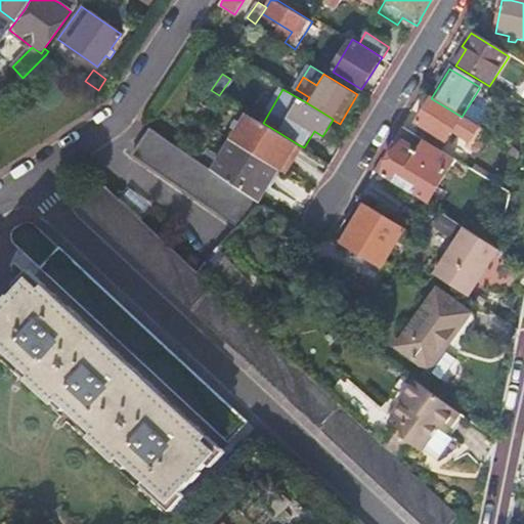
[(467,140),(476,126),(462,117),(431,98),(415,125),(445,143),(453,131),(467,140)]
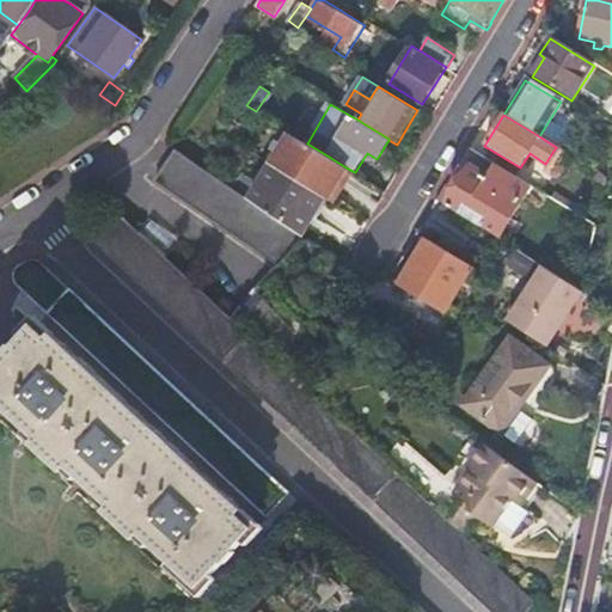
[(293,134),(274,165),(275,165),(310,188),(326,197),(328,199),(348,169),(329,157),(307,144),(293,134)]
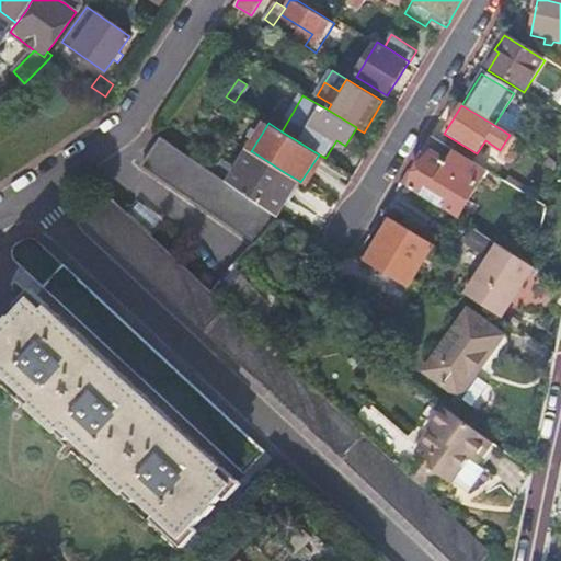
[(255,249),(279,220),(277,218),(276,217),(230,186),(229,185),(163,138),(142,167),(255,249)]
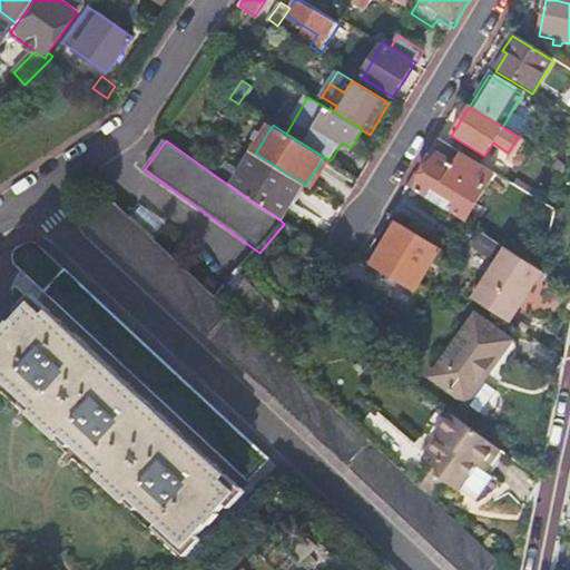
[(255,154),(233,188),(234,189),(281,220),(304,184),(288,175),(256,154),(255,154)]
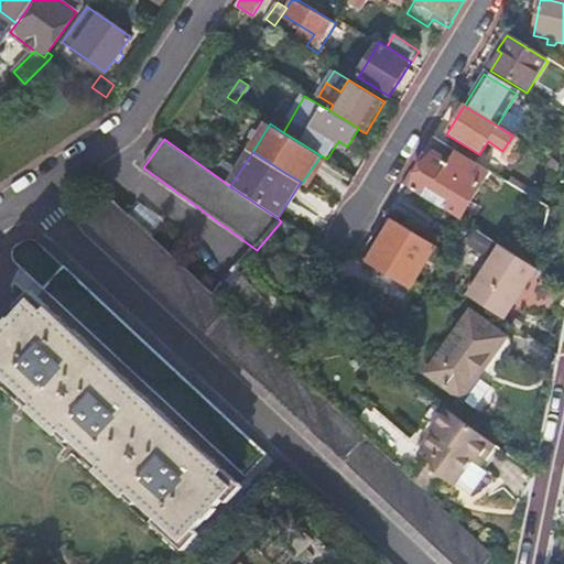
[(433,156),(411,193),(458,221),(488,173),(456,153),(448,165),(433,156)]
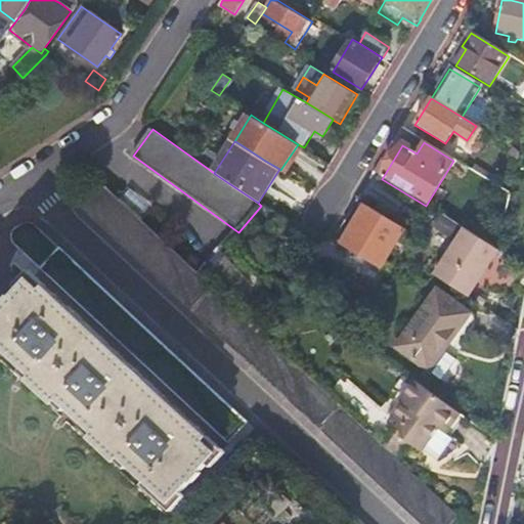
[(304,147),(298,144),(280,170),(287,174),(304,147)]
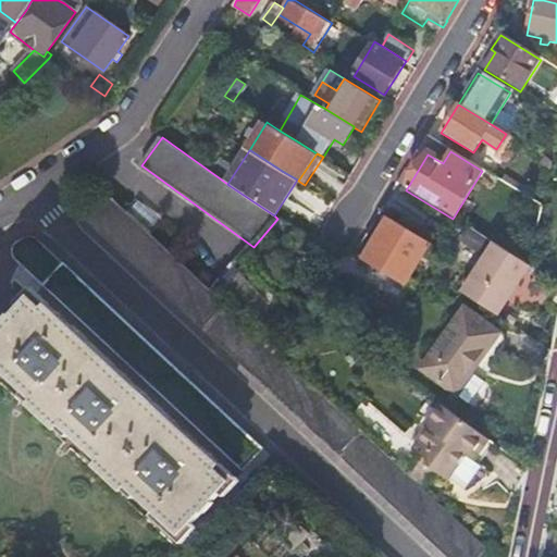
[(299,185),(286,205),(314,222),(327,202),(299,185)]
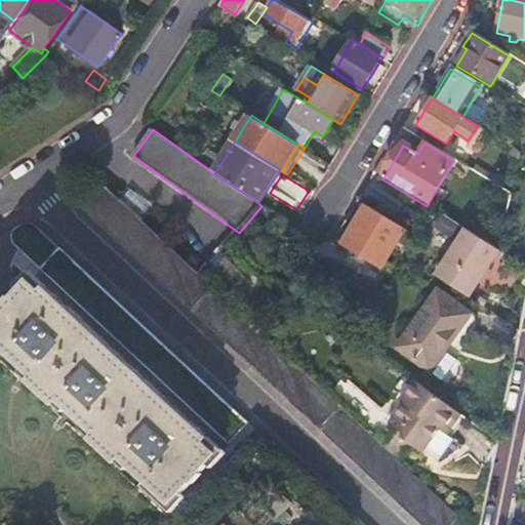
[(277,350),(202,278),(96,183),(76,203),(323,434),(344,410),(277,350)]
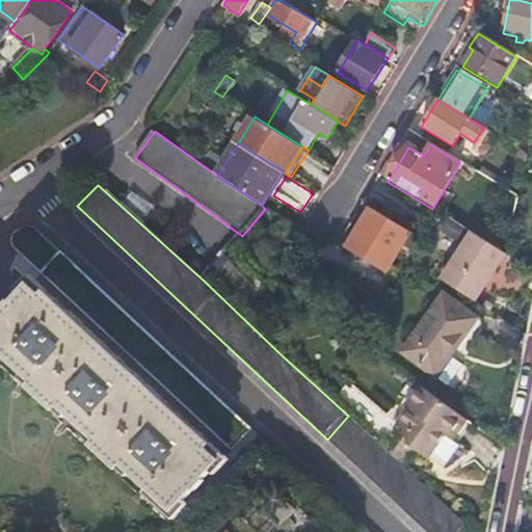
[(387,272),(409,235),(370,210),(347,248),(387,272)]
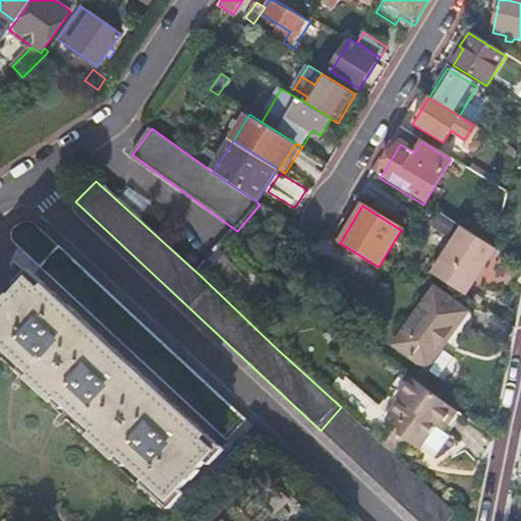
[(496,250),(441,216),(431,229),(453,242),(430,277),(465,298),(496,250)]
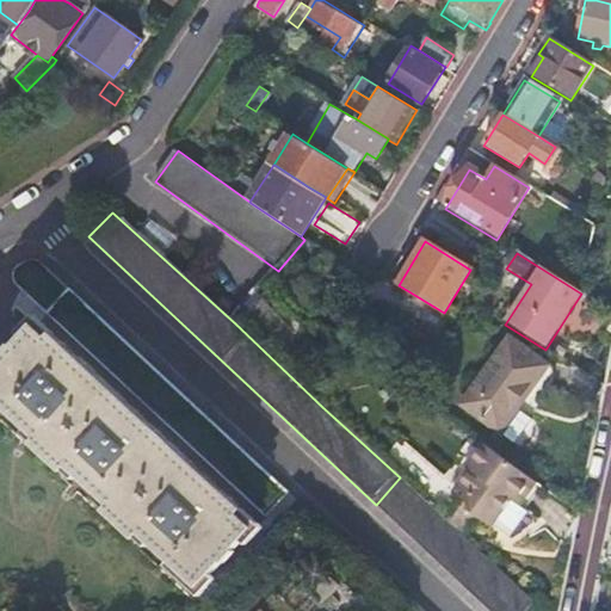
[(0,363),(0,406),(198,591),(287,497),(68,292),(0,363)]
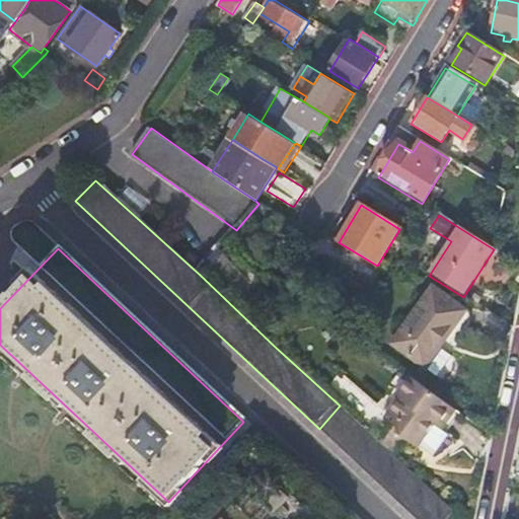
[(464,313),(432,289),(391,345),(424,369),(439,349),(464,313)]
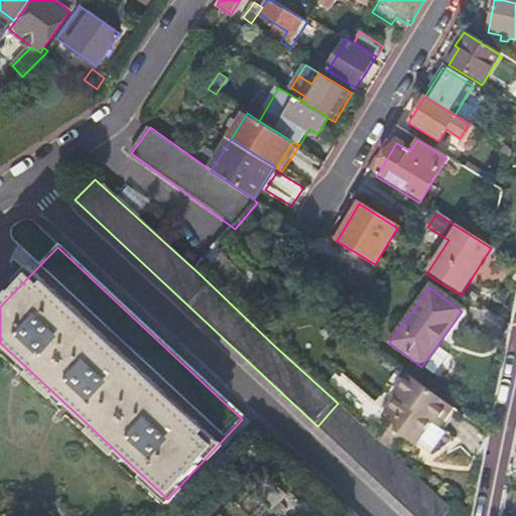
[(436,347),(421,367),(433,376),(448,356),(436,347)]
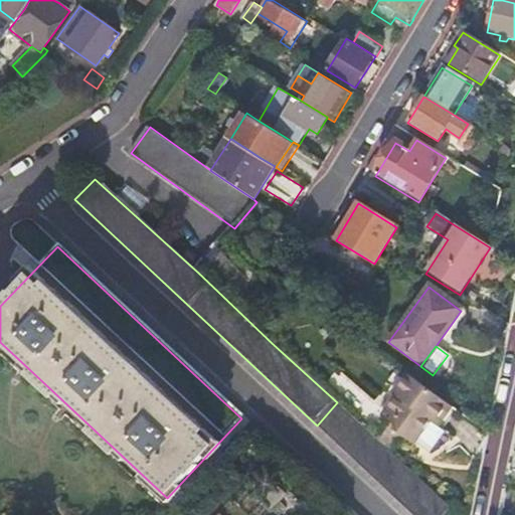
[(438,428),(453,408),(408,375),(396,391),(399,394),(397,397),(382,415),(391,423),(387,427),(386,432),(387,435),(389,438),(391,439),(394,440),(396,439),(400,437),(411,446),(413,444),(422,433),(418,430),(423,423),(431,423),(438,428)]
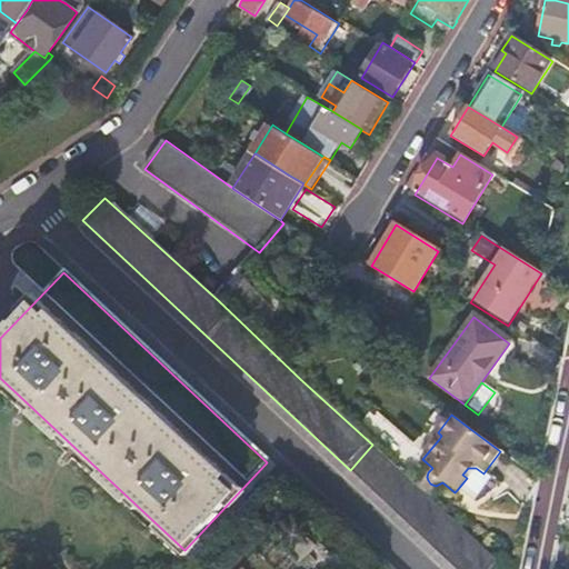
[(372,445),(350,470),(456,568),(487,568),(496,560),(372,445)]
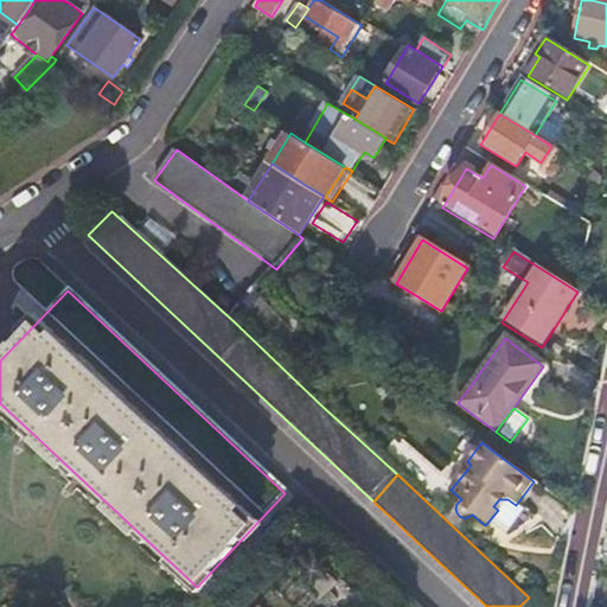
[(540,486),(534,481),(516,505),(521,509),(540,486)]
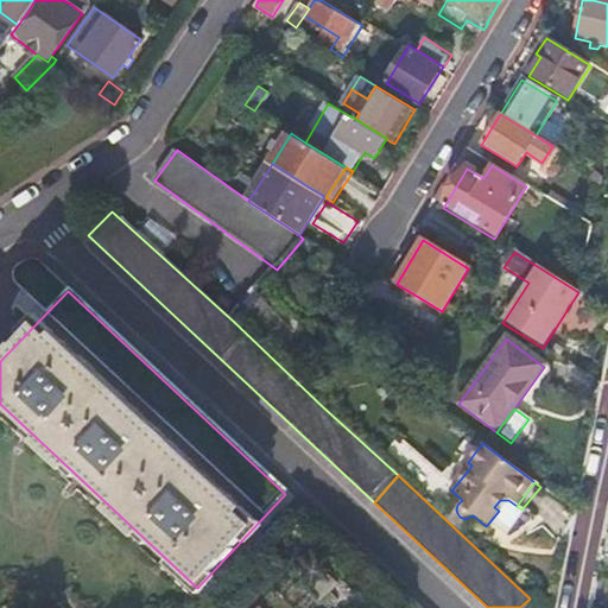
[(525,513),(521,510),(517,506),(508,500),(500,500),(494,507),(499,511),(488,524),(505,537),(525,513)]
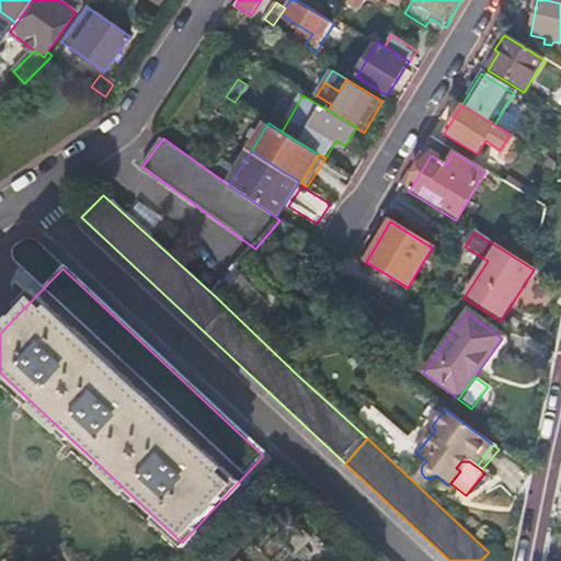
[(310,540),(298,527),(284,539),(295,553),(310,540)]
